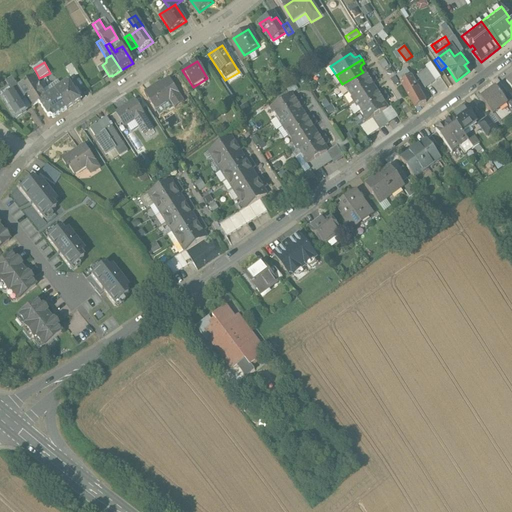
[(425,66),(435,81),(440,77),(430,62),(425,66)]
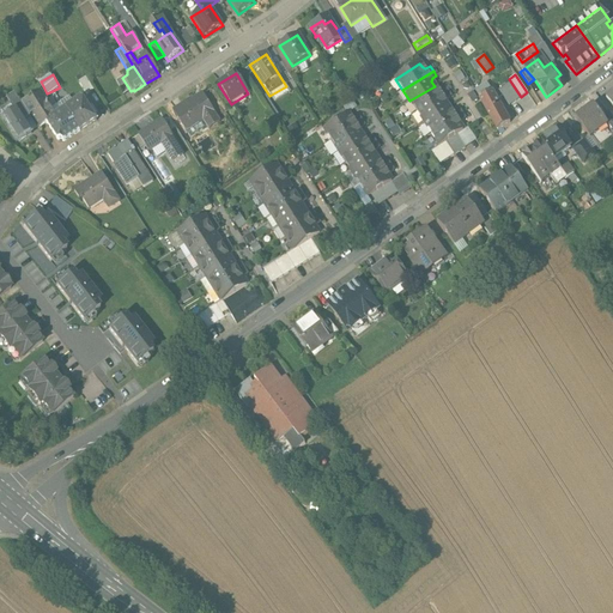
[(86,78),(79,83),(86,95),(93,90),(86,78)]
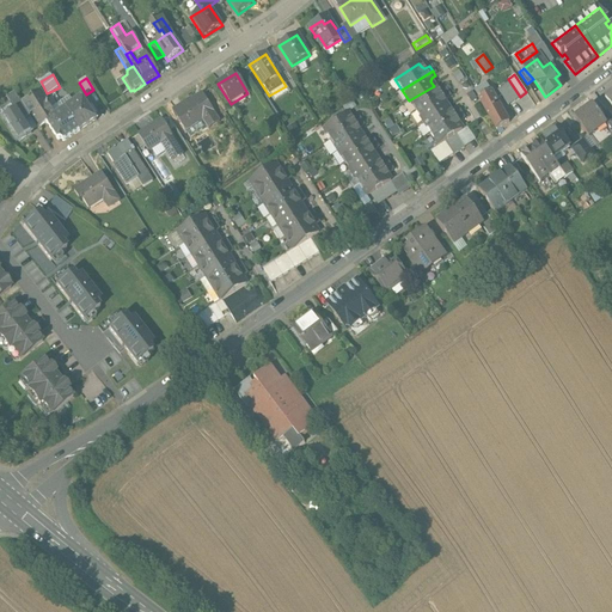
[(116,81),(123,96),(130,91),(122,78),(116,81)]
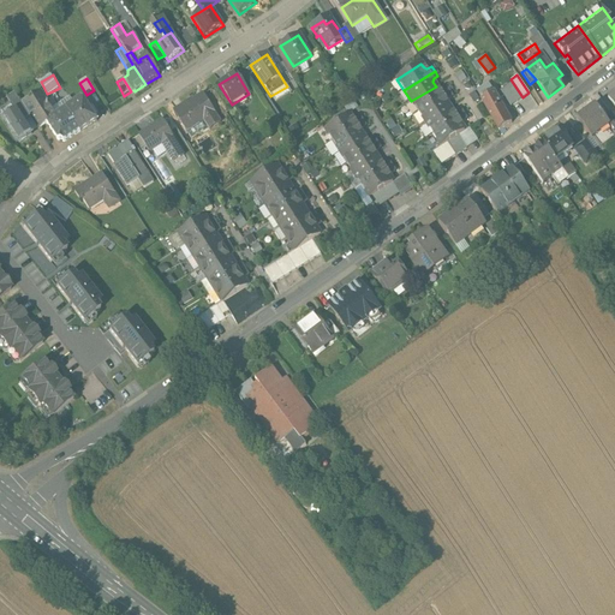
[(476,91),(481,99),(493,91),(487,82),(483,84),(485,87),(476,91)]
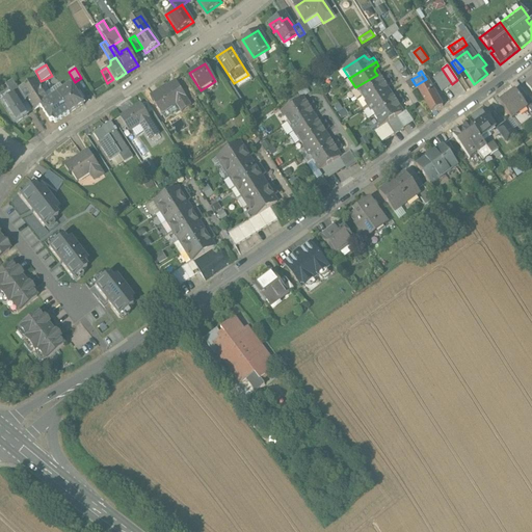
[(386,76),(381,78),(379,78),(377,75),(355,87),(362,98),(389,81),(386,76)]
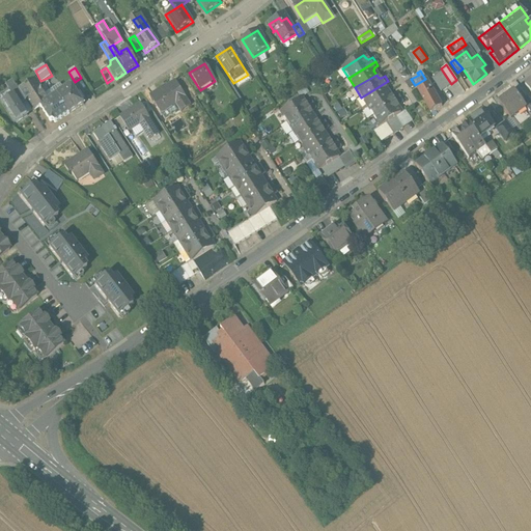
[(40,106),(50,120),(55,122),(70,113),(58,95),(49,101),(34,79),(27,84),(28,87),(30,89),(40,106)]
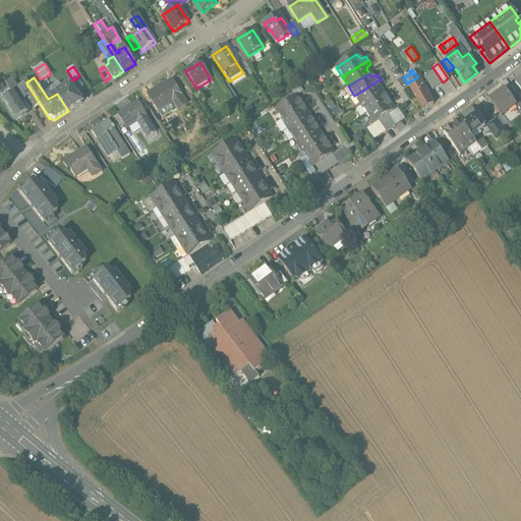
[(417,77),(407,83),(423,110),(433,103),(417,77)]
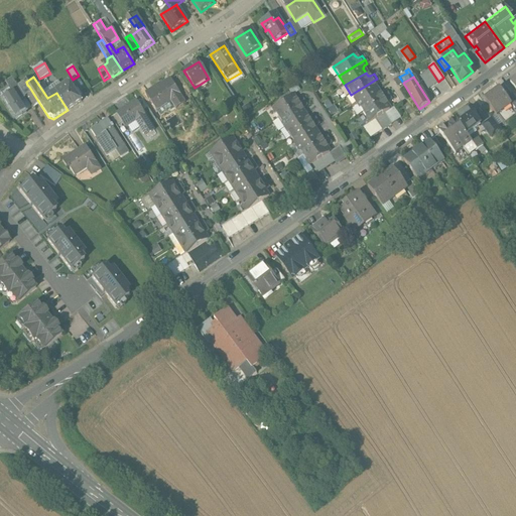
[(13,94),(14,93),(19,102),(25,98),(19,90),(12,78),(5,82),(13,94)]
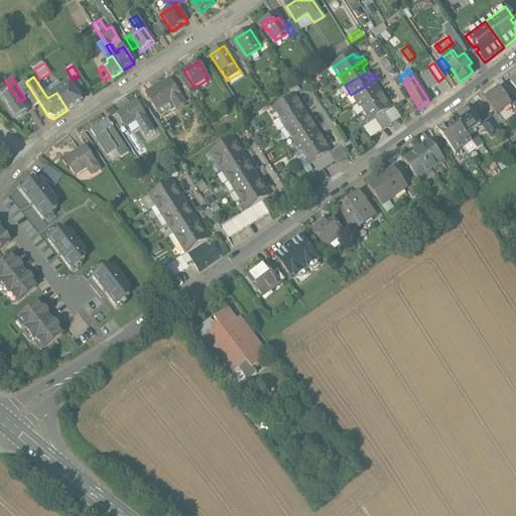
[(377,91),(375,88),(376,85),(379,83),(377,79),(351,95),(357,104),(377,91)]
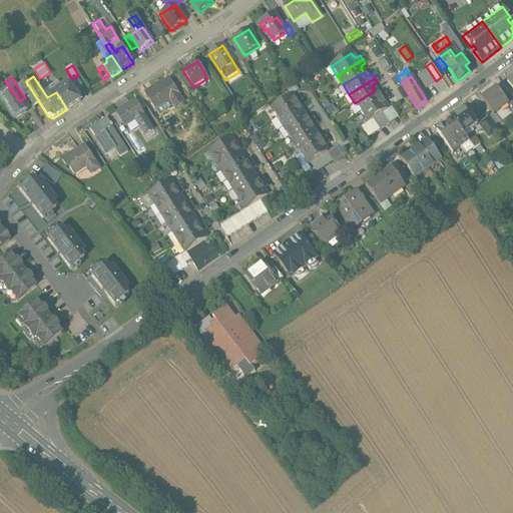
[(144,93),(154,109),(168,99),(174,109),(183,103),(168,80),(160,85),(159,84),(158,84),(159,86),(146,95),(144,93)]
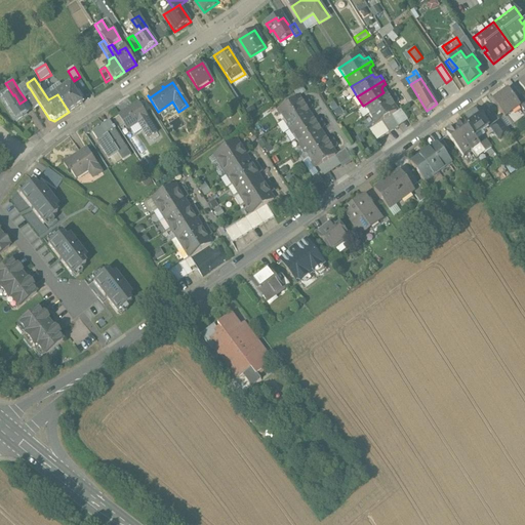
[(57,94),(69,112),(83,103),(72,85),(57,94)]
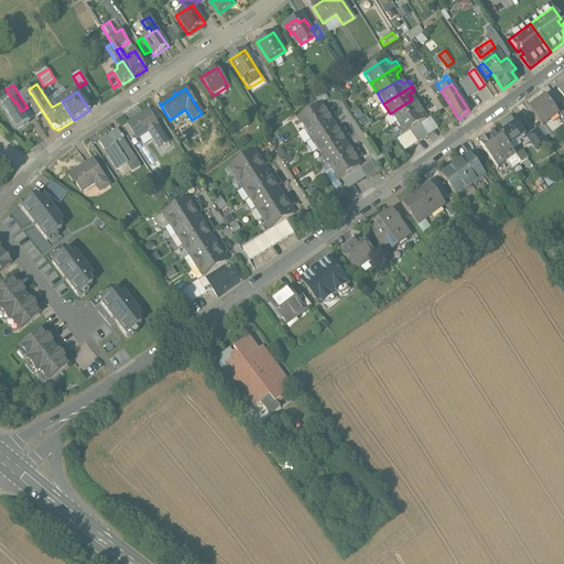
[(30,93),(21,98),(28,107),(34,118),(43,112),(32,95),(30,93)]
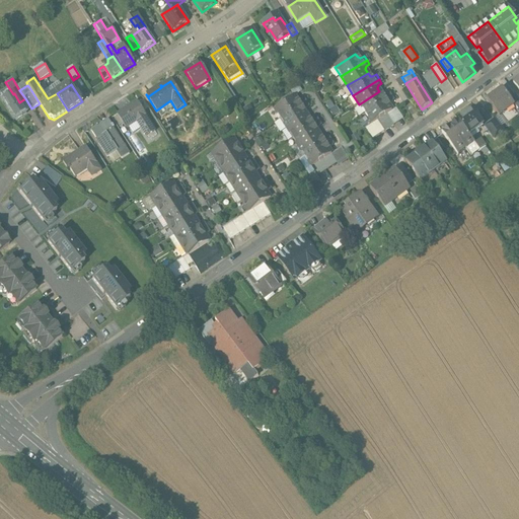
[(488,99),(499,116),(513,104),(514,104),(509,98),(503,89),(488,99)]
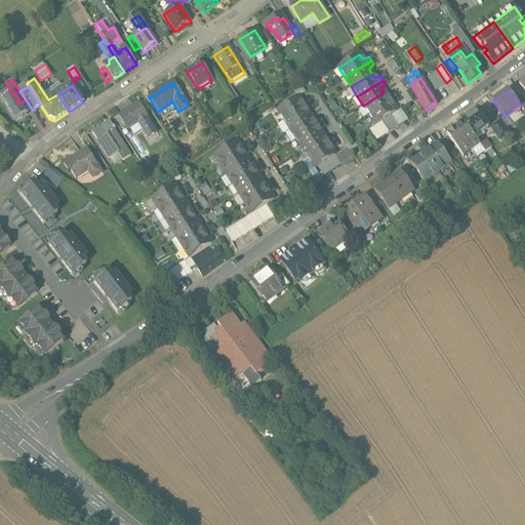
[(393,94),(389,96),(387,95),(384,92),(363,106),(369,115),(395,98),(393,94)]
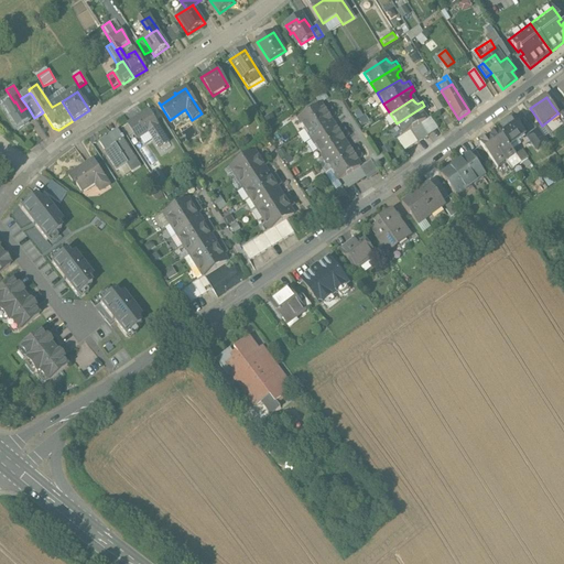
[(14,102),(3,109),(7,114),(18,130),(29,122),(21,111),(15,101),(14,102)]
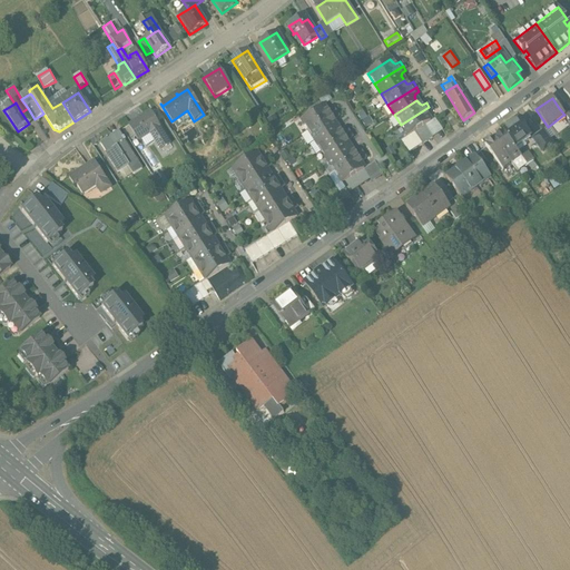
[(559,108),(564,115),(563,115),(568,121),(569,119),(569,109),(564,104),(559,108)]
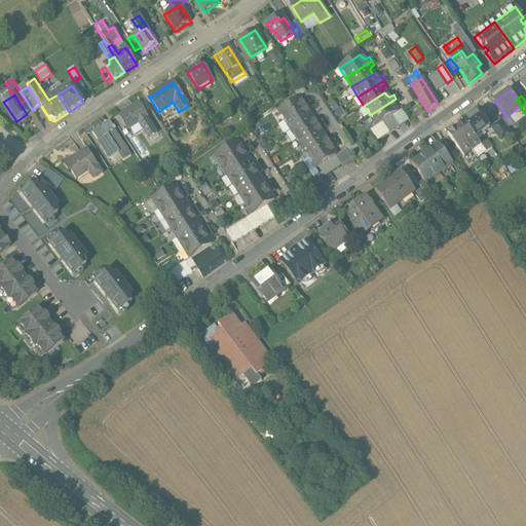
[(307,100),(304,102),(301,102),(299,98),(277,111),(285,121),(310,105),(307,100)]
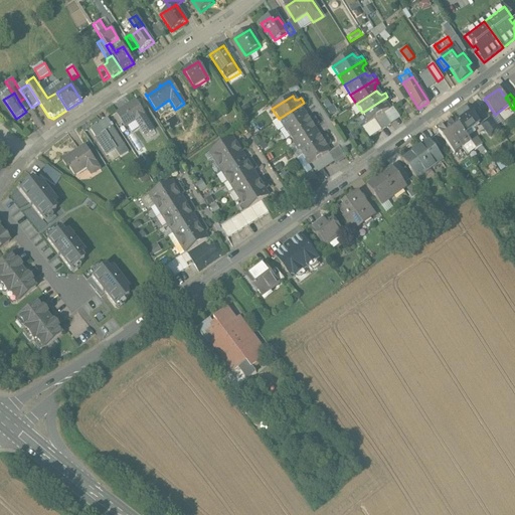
[(389,110),(386,106),(387,103),(390,101),(387,97),(362,113),(368,123),(384,113),(389,110)]
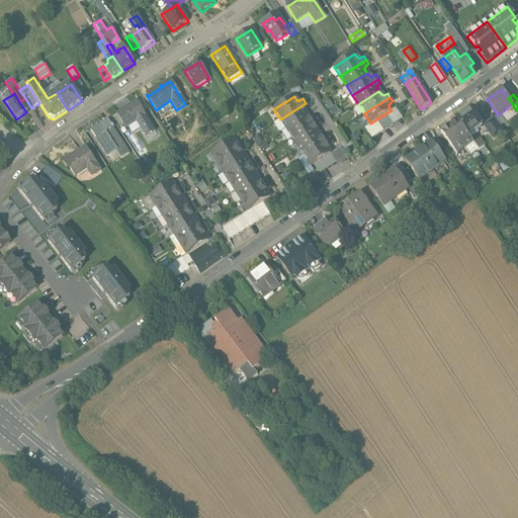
[(153,133),(144,116),(145,116),(136,102),(115,115),(124,128),(136,121),(146,137),(153,133)]
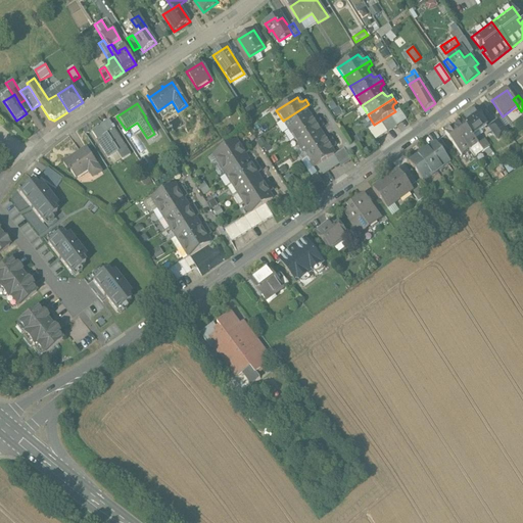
[(310,116),(307,113),(307,110),(312,108),(308,104),(283,121),(289,130),(310,116)]
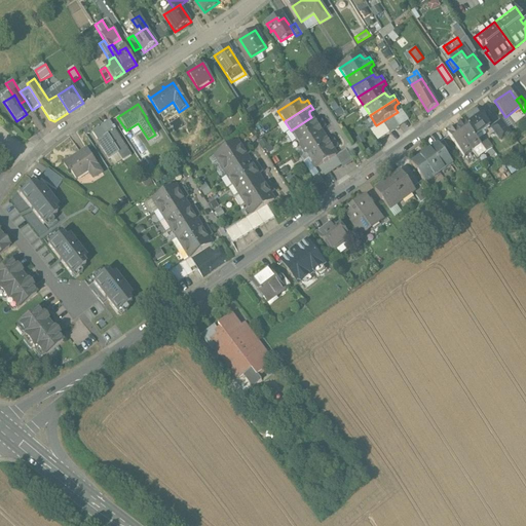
[(464,121),(465,124),(475,137),(489,126),(487,123),(490,120),(486,115),(483,118),(479,111),(464,121)]
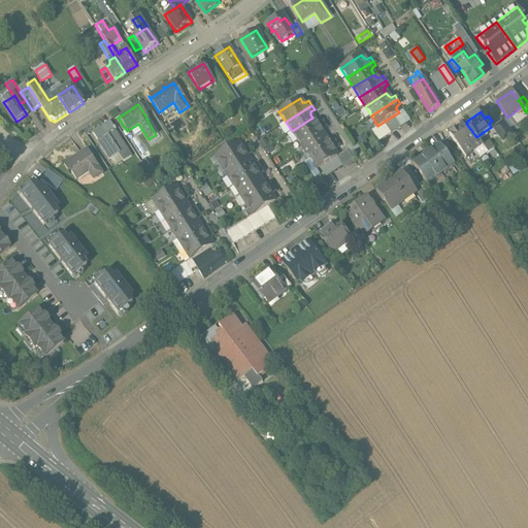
[(374,128),(382,138),(400,126),(394,116),(377,126),(374,128)]
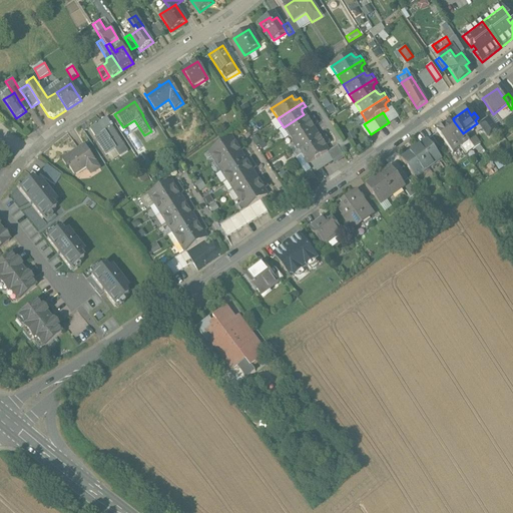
[(312,116),(309,118),(306,117),(304,114),(284,127),(290,136),(315,120),(312,116)]
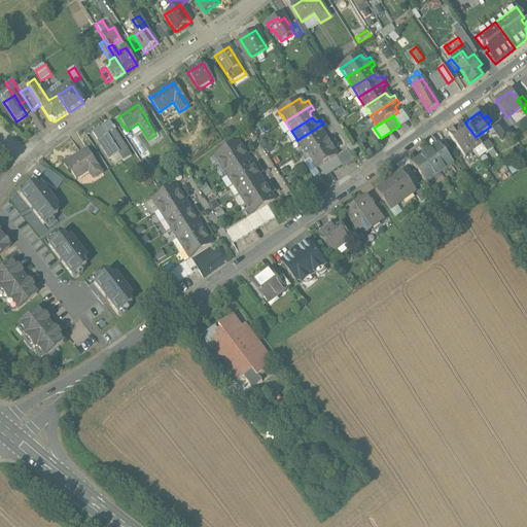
[(496,126),(504,136),(511,132),(502,120),(496,126)]
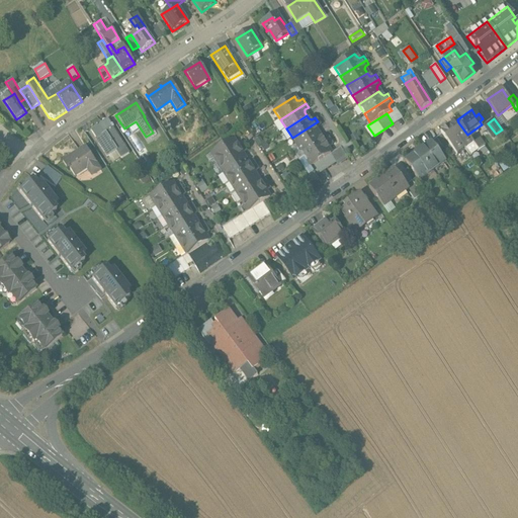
[(128,155),(111,128),(112,128),(111,126),(110,126),(106,121),(91,132),(96,140),(97,139),(99,142),(98,143),(107,158),(115,152),(120,160),(128,155)]
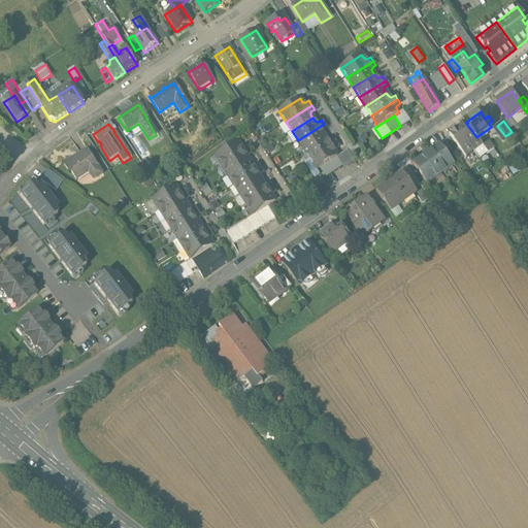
[(325,137),(323,133),(323,131),(327,128),(324,124),(298,140),(304,151),(325,137)]
